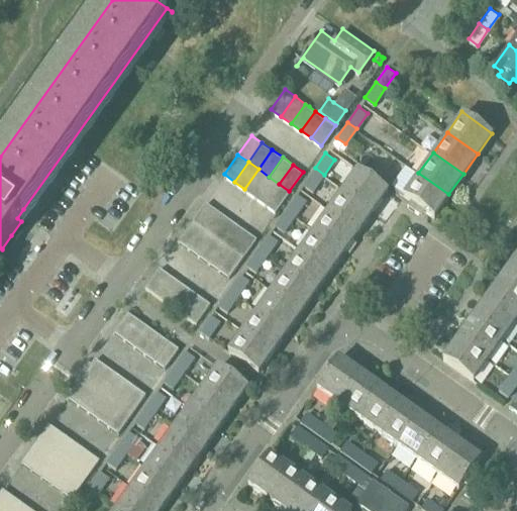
[(357,167),(343,188),(374,209),(388,189),(357,167)]
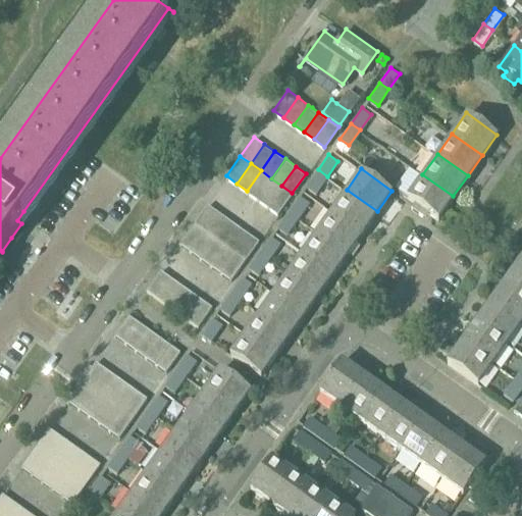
[(318,169),(307,186),(316,192),(327,176),(318,169)]
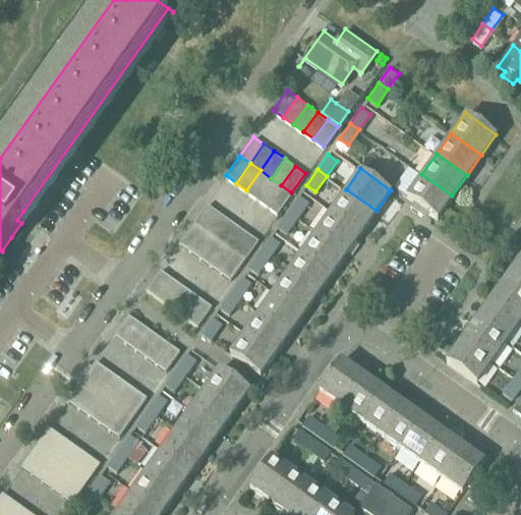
[(261,170),(246,190),(256,197),(271,178),(261,170)]
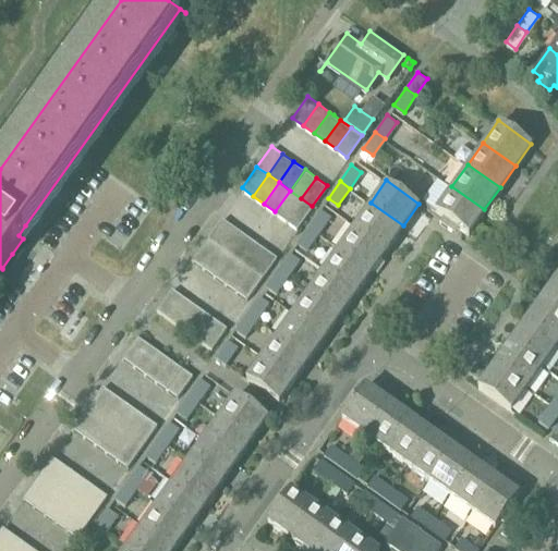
[(451,186),(436,208),(444,213),(443,215),(439,219),(440,220),(452,228),(456,222),(469,232),(484,209),(451,186)]
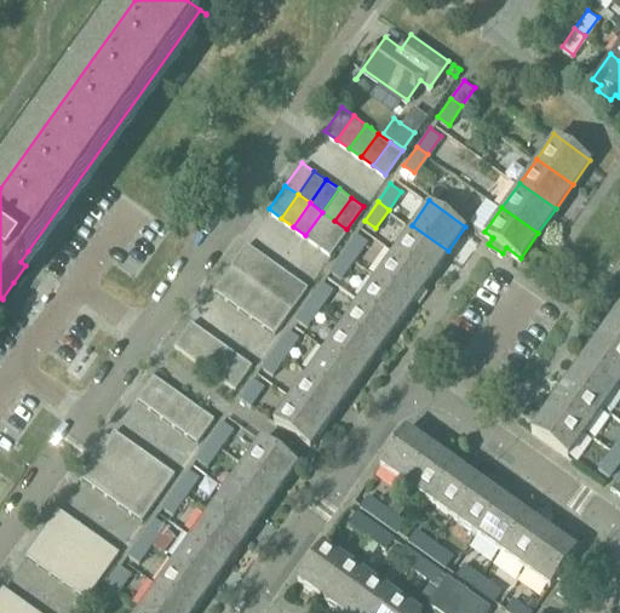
[(322,212),(305,235),(317,244),(334,221),(322,212)]
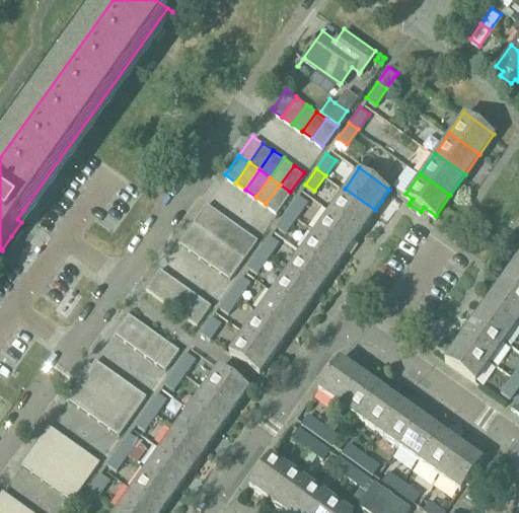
[(280,185),(266,204),(276,211),(290,192),(280,185)]
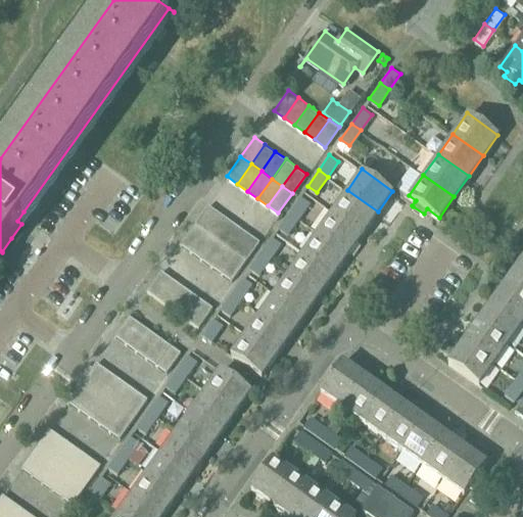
[(347,190),(332,210),(364,232),(378,212),(347,190)]
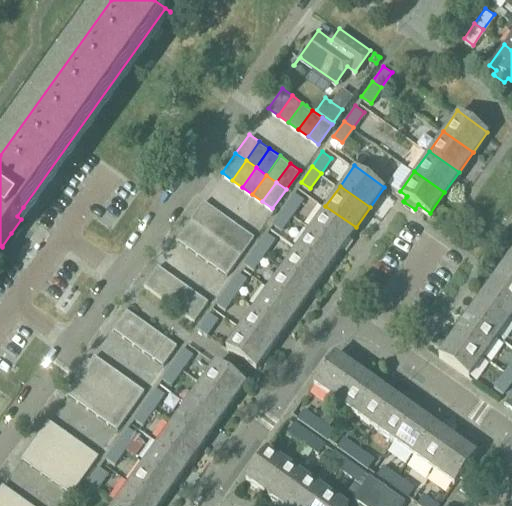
[(294,191),(283,206),(292,212),(303,197),(294,191)]
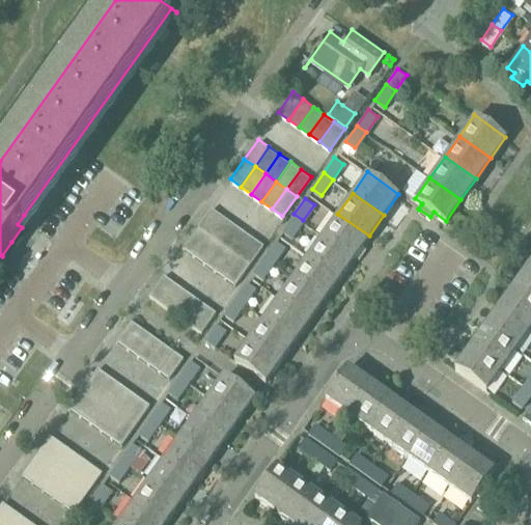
[(211,205),(197,225),(207,232),(221,214),(211,205)]
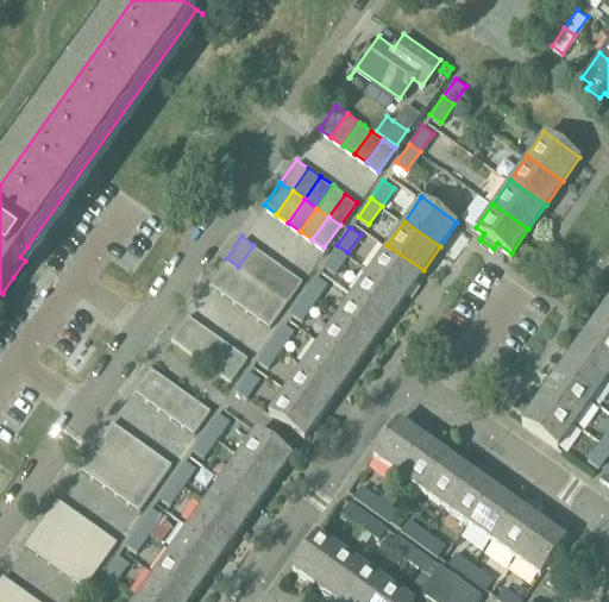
[(253,245),(238,267),(250,275),(267,254),(253,245)]
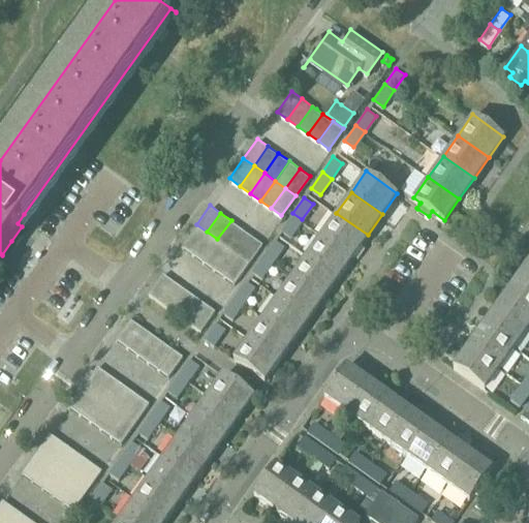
[(292,213),(282,228),(291,236),(302,219),(292,213)]
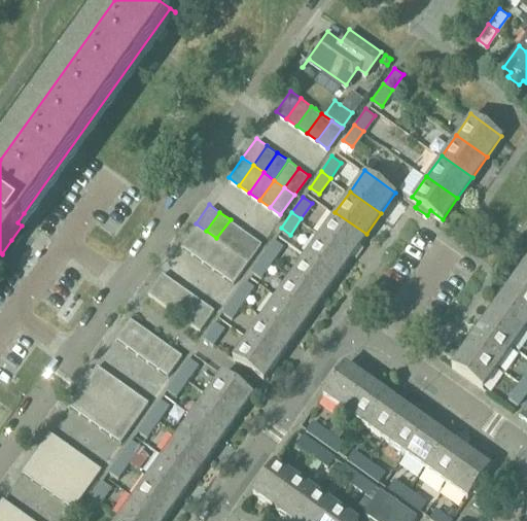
[(335,212),(320,233),(351,254),(366,234),(335,212)]
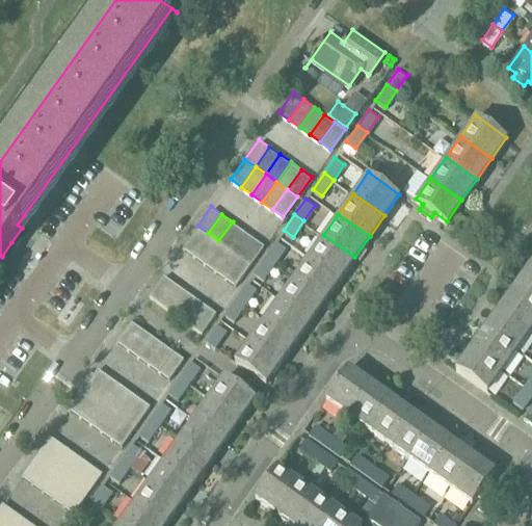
[(233,221),(218,240),(229,248),(243,229),(233,221)]
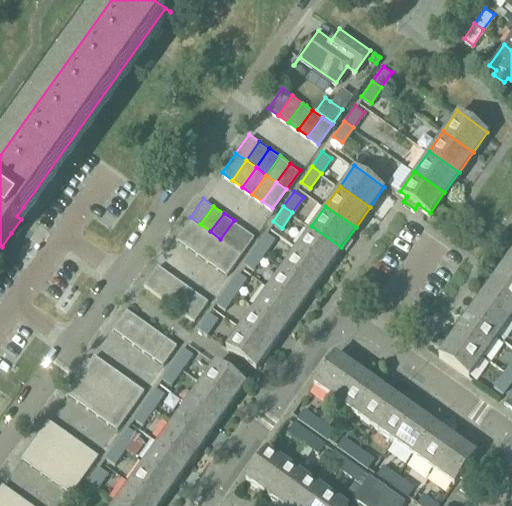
[(190,217),(176,237),(186,244),(200,224),(190,217)]
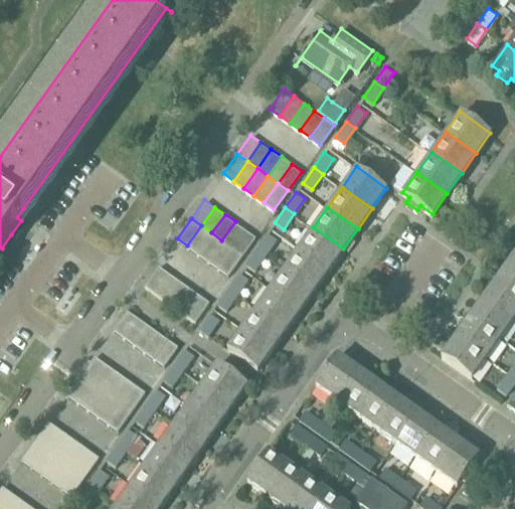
[(235,221),(221,240),(231,247),(245,228),(235,221)]
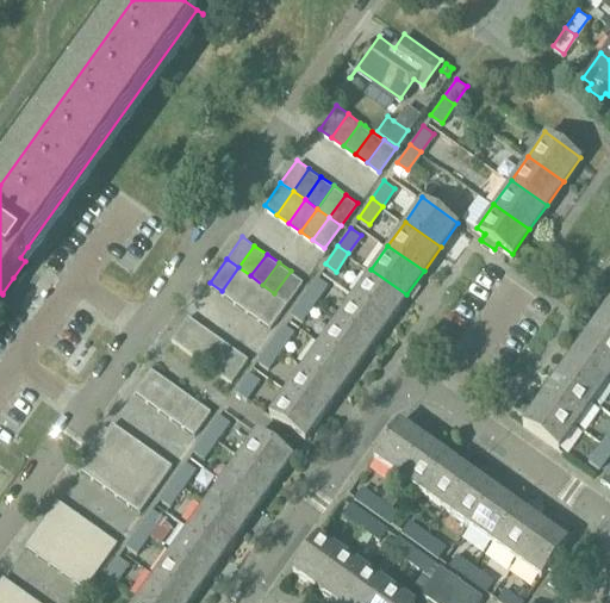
[(238,267),(222,291),(234,299),(250,275),(238,267)]
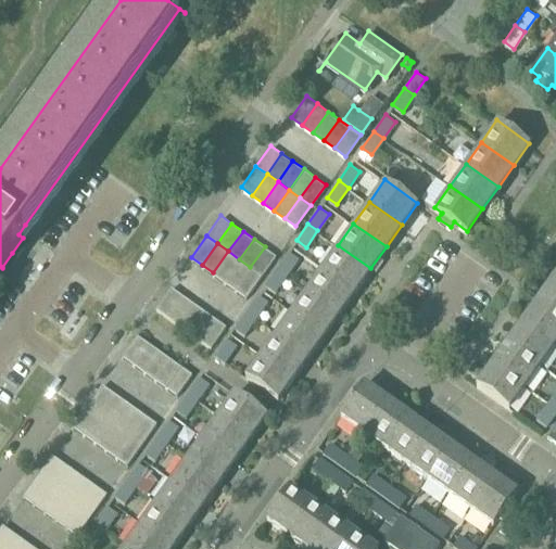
[(338,245),(323,267),(355,290),(370,268),(338,245)]
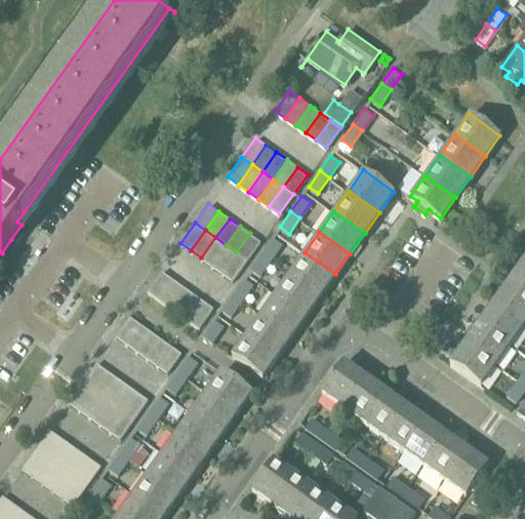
[(250,233),(236,252),(247,260),(260,240),(250,233)]
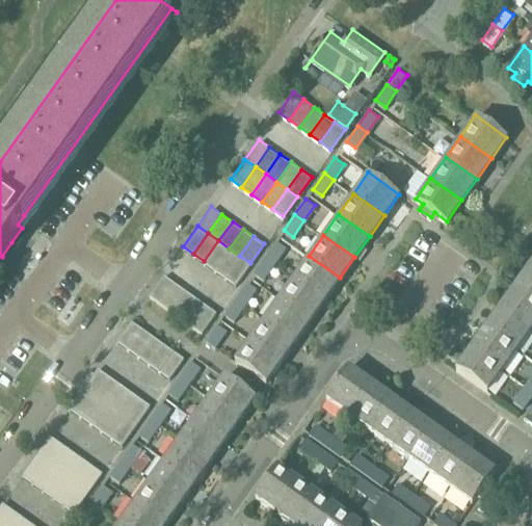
[(218,240),(204,261),(214,268),(229,248),(218,240)]
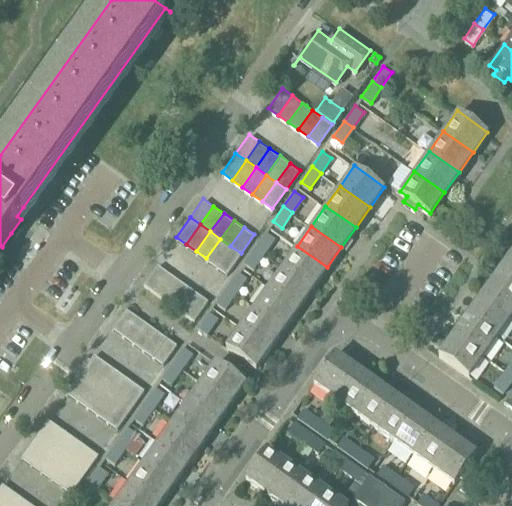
[(266,231),(255,246),(264,252),(275,237),(266,231)]
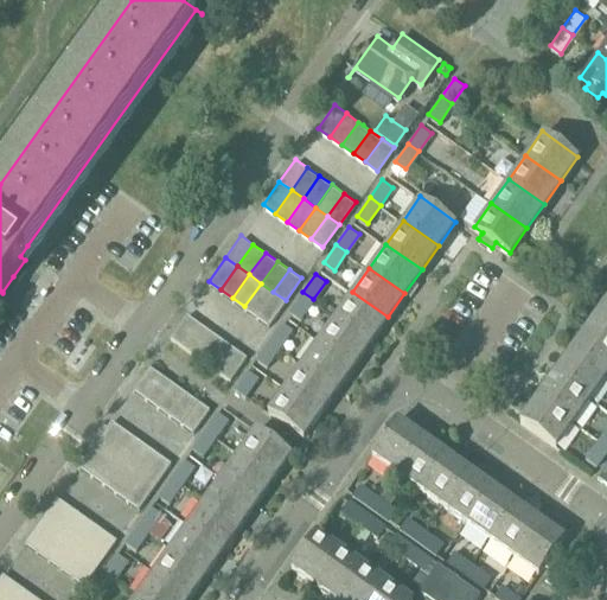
[(261,283),(244,306),(256,316),(273,292),(261,283)]
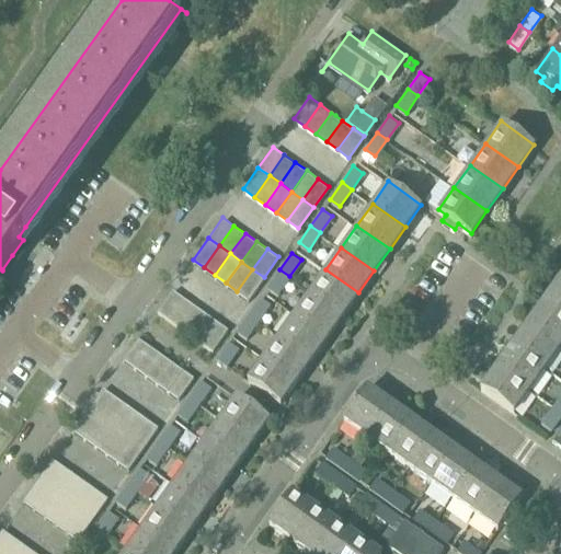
[(252,269),(237,291),(249,299),(264,277),(252,269)]
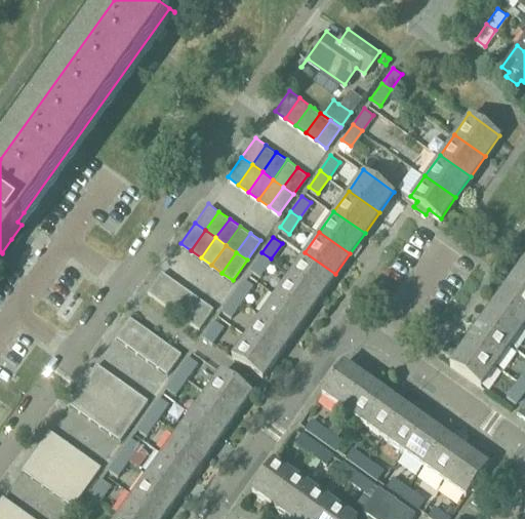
[(261,252),(250,268),(259,274),(271,258),(261,252)]
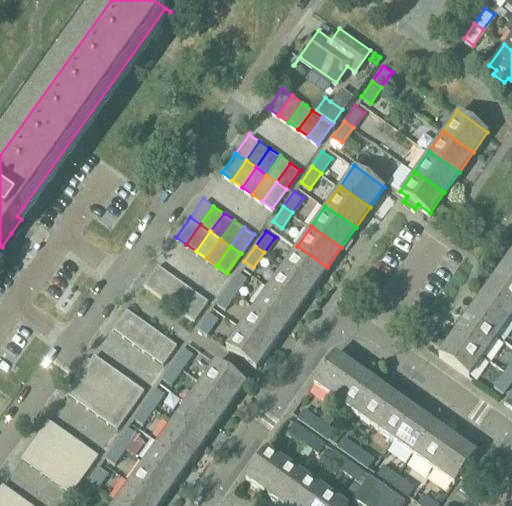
[(297,246),(283,266),(313,287),(327,267),(297,246)]
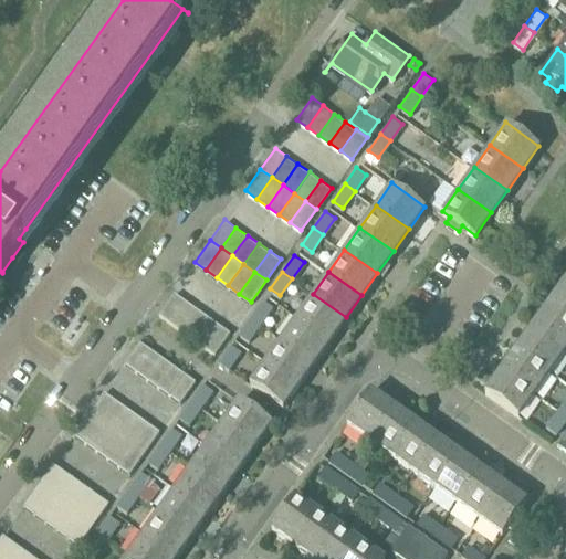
[(565,281),(564,280),(548,302),(565,314),(565,281)]
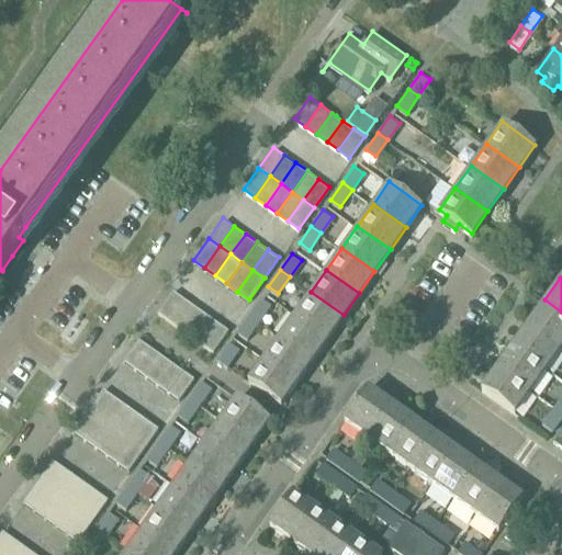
[(172,289),(158,310),(169,318),(184,296),(172,289)]
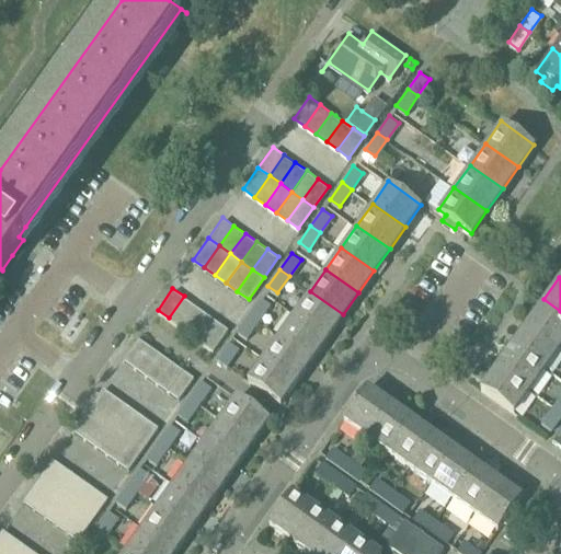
[(310,291),(294,313),(328,336),(343,314),(310,291)]
